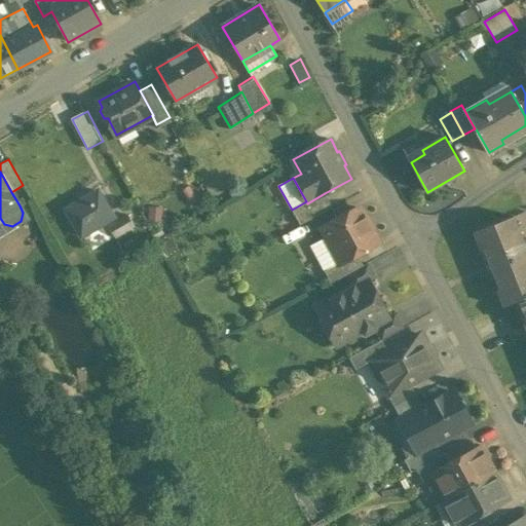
[(99,191),(67,210),(83,237),(115,218),(99,191)]
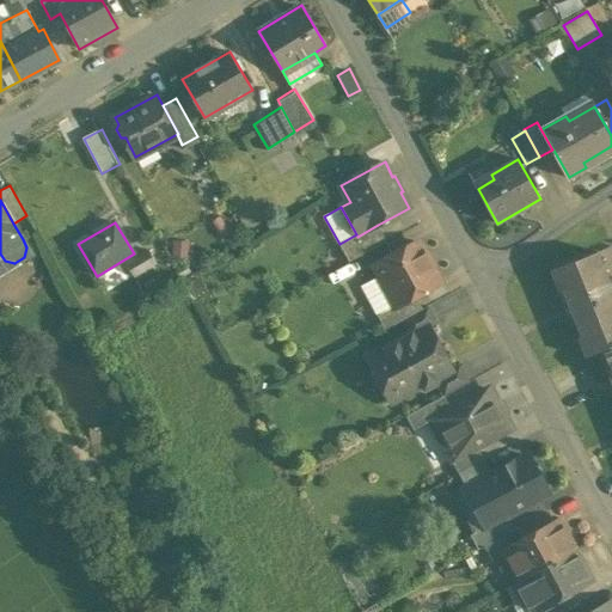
[(378,225),(357,237),(356,234),(340,244),(349,262),(386,242),(378,225)]
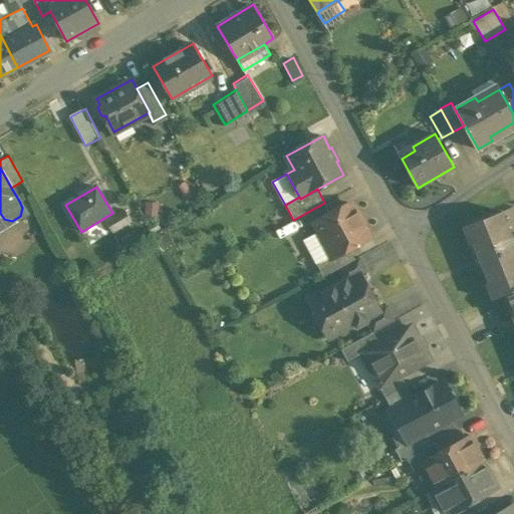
[(349,203),(312,223),(317,233),(331,257),(331,258),(349,249),(368,238),(369,236),(363,224),(364,224),(364,222),(359,212),(357,212),(356,212),(352,204),(349,203)]
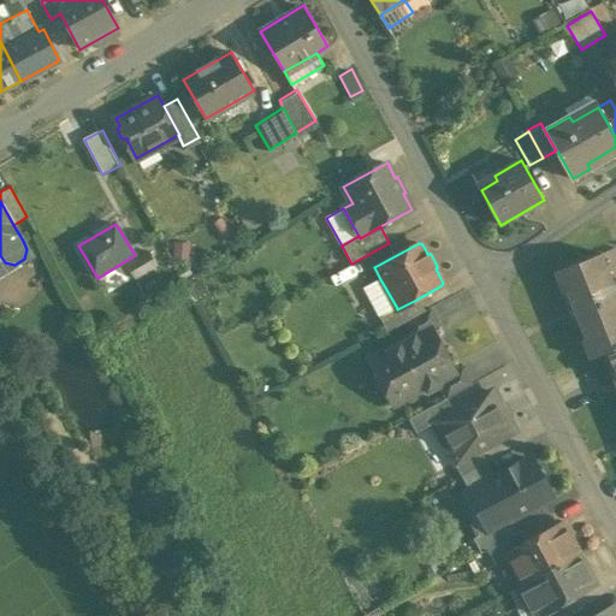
[(152,253),(129,267),(137,279),(159,265),(152,253)]
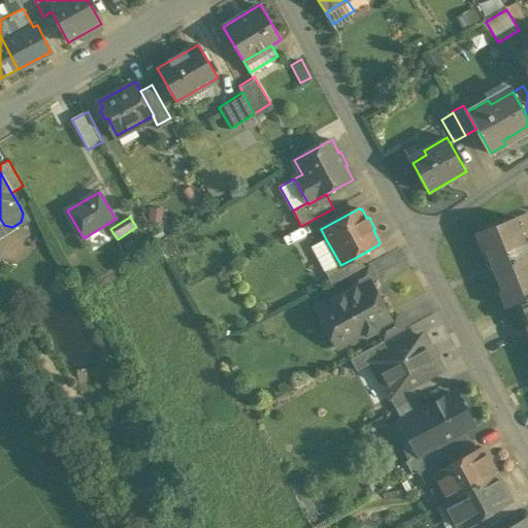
[(493,269),(527,256),(527,248),(516,217),(475,233),(475,234),(479,233),(484,246),(482,248),(482,249),(485,248),(493,269)]
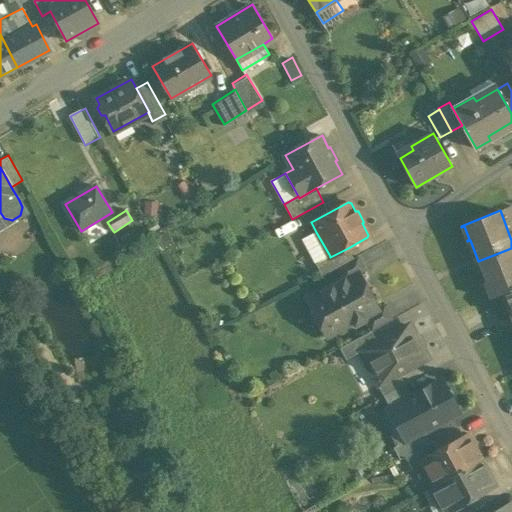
[(4,218),(0,212),(0,226),(12,220),(4,218)]
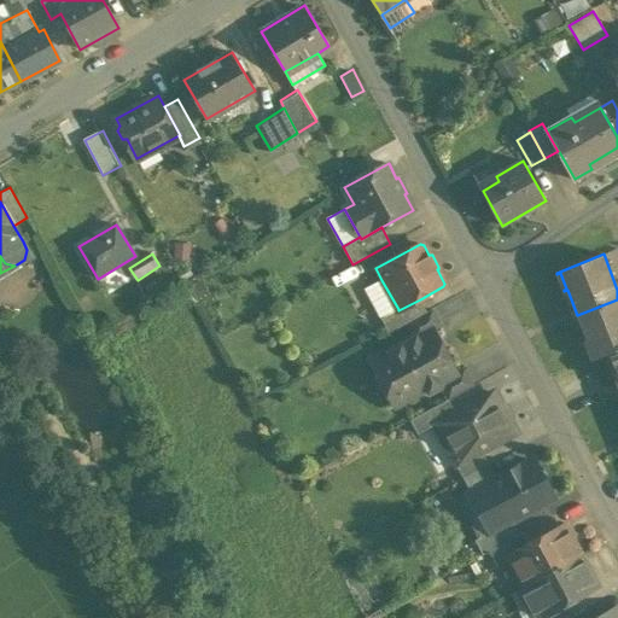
[(398,309),(382,280),(366,289),(382,319),(398,309)]
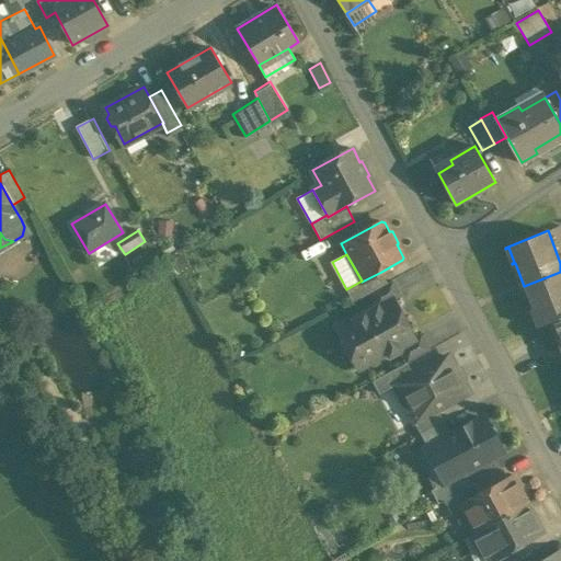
[(362,281),(346,289),(353,302),(369,294),(388,284),(381,272),(362,282),(362,281)]
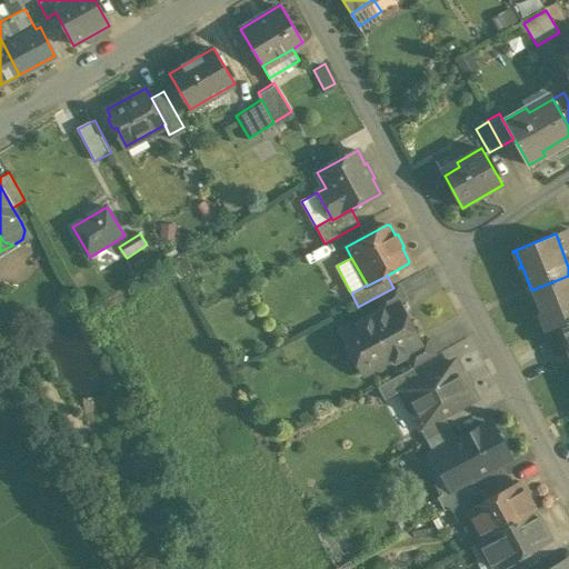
[(568,276),(531,290),(540,313),(538,315),(538,316),(541,315),(547,329),(543,330),(545,331),(559,326),(568,321),(568,276)]
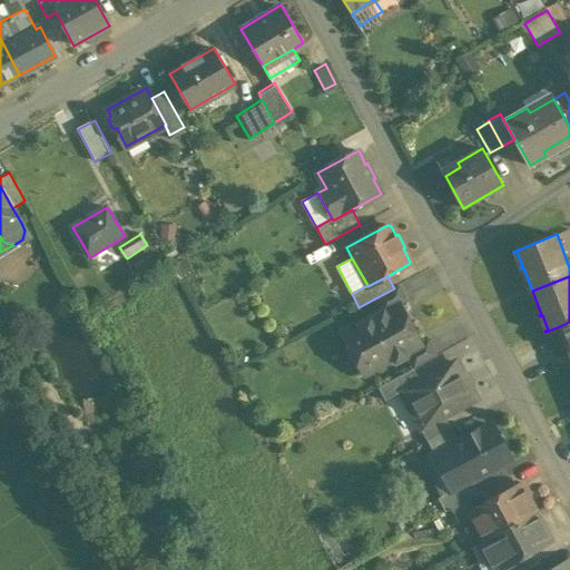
[(394,288),(375,298),(382,310),(395,303),(397,306),(408,301),(399,285),(394,288)]
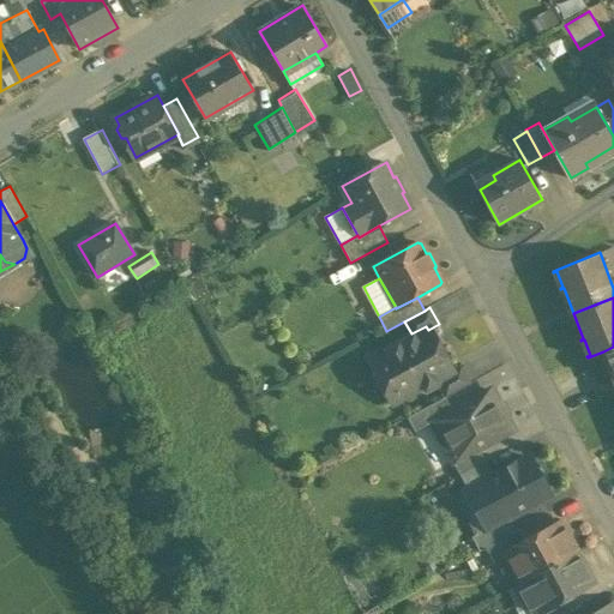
[(411,333),(367,357),(381,383),(387,379),(399,401),(420,389),(426,391),(438,384),(456,374),(453,371),(441,348),(438,349),(428,330),(426,326),(411,333)]
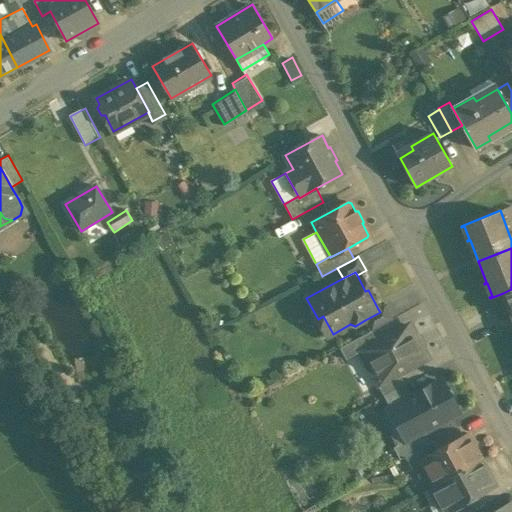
[(380,312),(365,320),(371,331),(392,320),(385,306),(378,309),(380,312)]
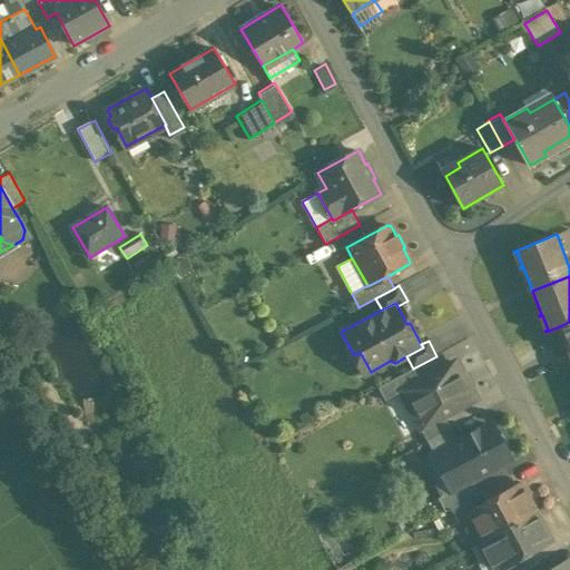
[(360,352),(354,355),(364,375),(371,372),(360,352)]
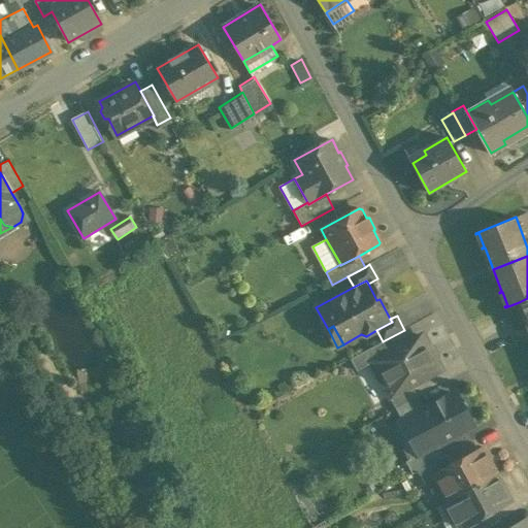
[(389,353),(370,362),(371,363),(390,397),(411,386),(439,371),(440,368),(423,336),(421,335),(389,353)]
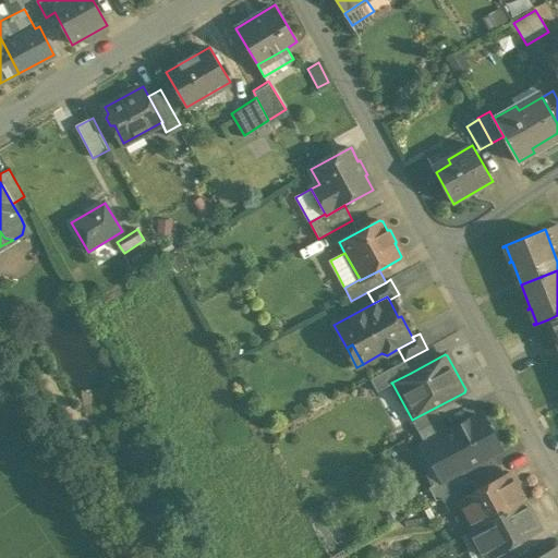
[(404,361),(371,379),(377,392),(392,384),(391,383),(411,373),(404,361)]
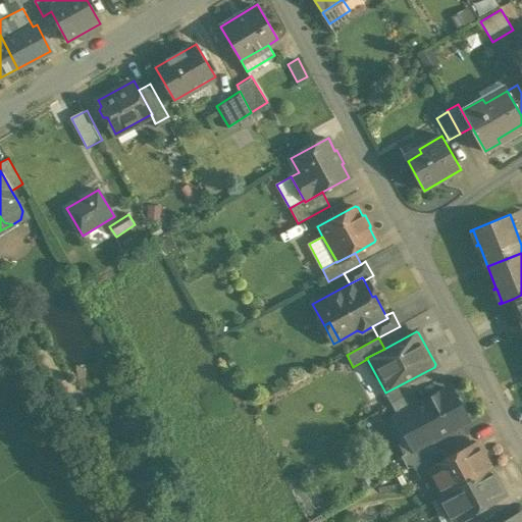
[(407,381),(385,393),(392,404),(413,392),(407,381)]
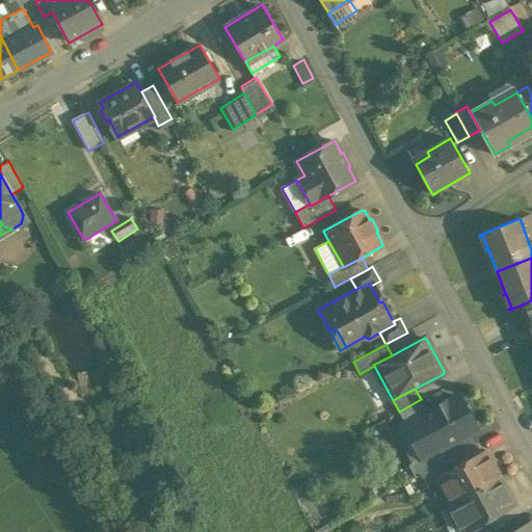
[(427,411),(405,423),(423,457),(424,458),(442,449),(476,430),(457,395),(448,400),(447,399),(431,408),(432,409),(427,411)]
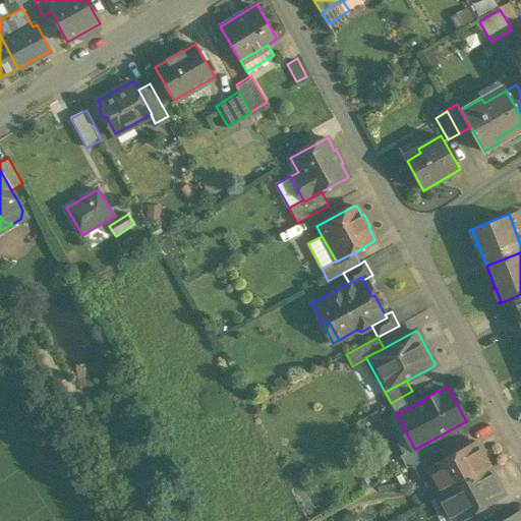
[(412,391),(391,403),(397,414),(418,403),(412,391)]
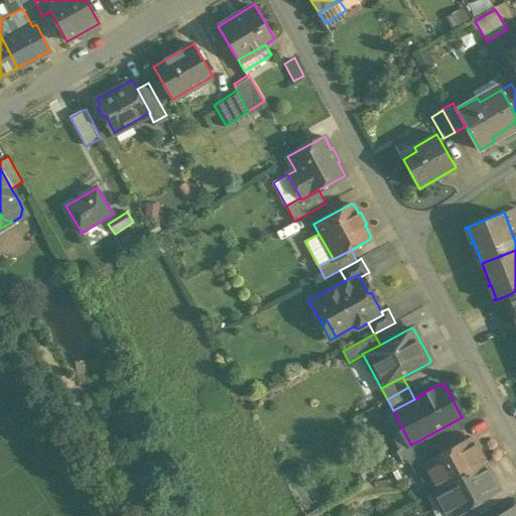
[(410,443),(393,410),(378,419),(396,450),(410,443)]
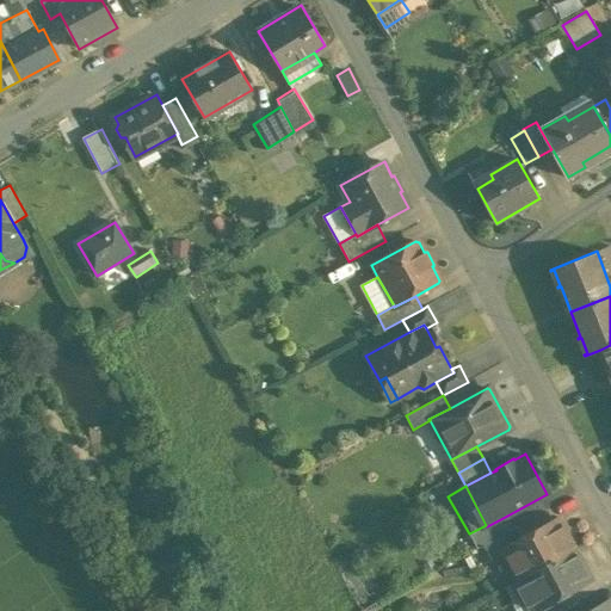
[(507,516),(487,526),(486,525),(469,534),(476,548),(514,528),(507,516)]
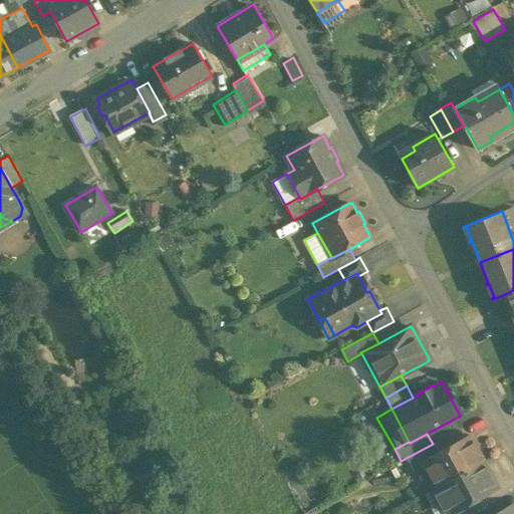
[(441,454),(424,463),(424,464),(437,487),(483,463),(475,449),(476,446),(473,440),(466,438),(460,441),(459,444),(441,454)]
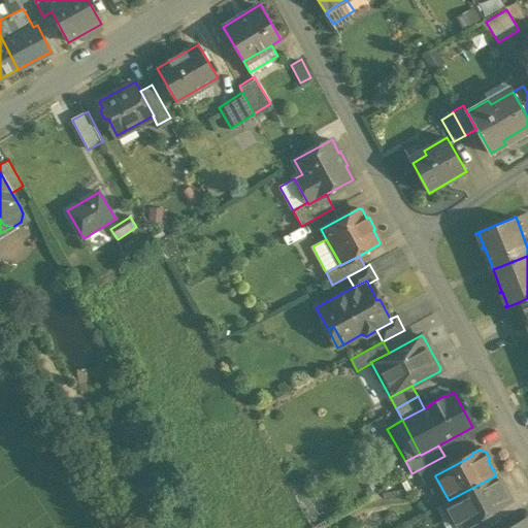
[(444,456),(411,473),(413,473),(418,471),(424,483),(435,476),(435,475),(453,466),(447,455),(444,456)]
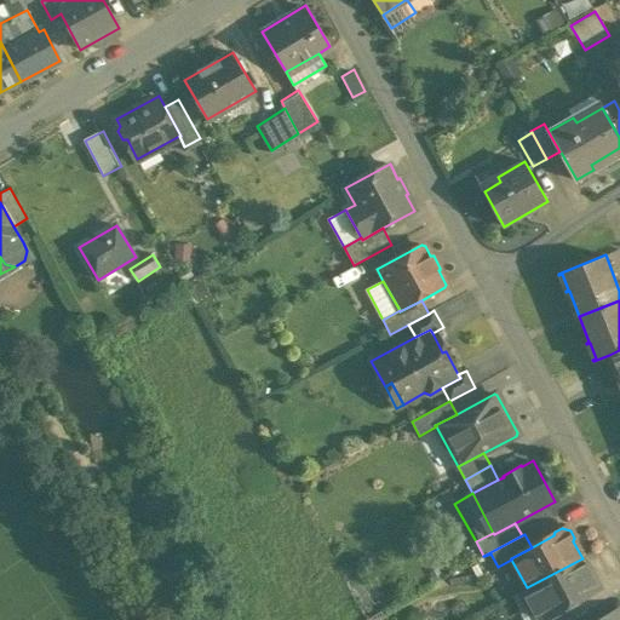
[(527,587),(522,591),(537,619),(538,619),(567,606),(569,607),(577,602),(578,600),(598,587),(583,558),(527,587)]
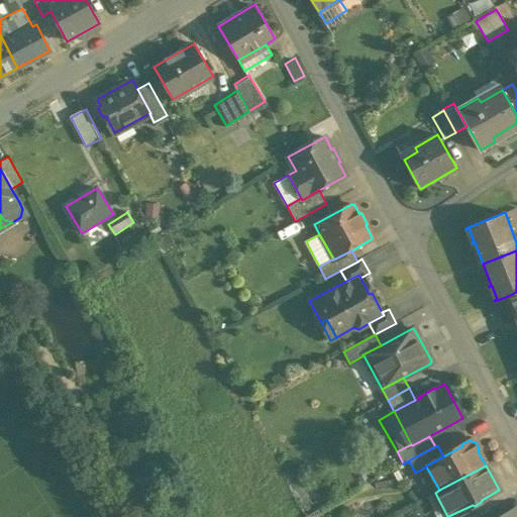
[(516,516),(516,508),(500,516),(516,516)]
